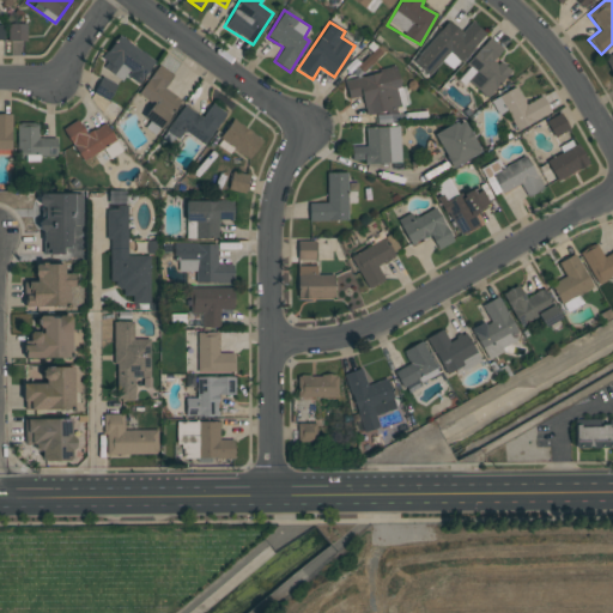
[(442,61),(453,71),(485,34),(471,22),(461,34),(448,22),(412,62),(429,77),(442,61)]
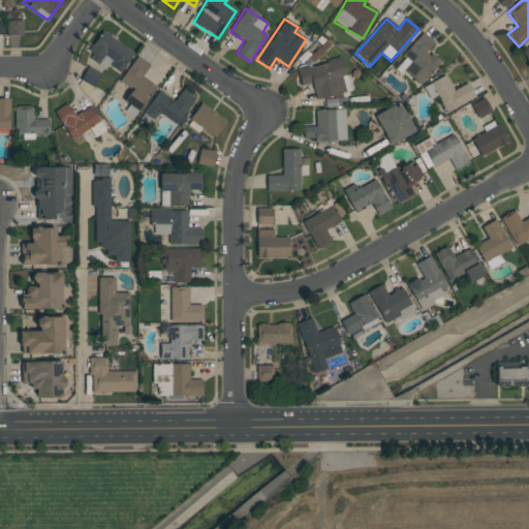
[(22,21),(7,21),(7,36),(23,35),(22,21)]
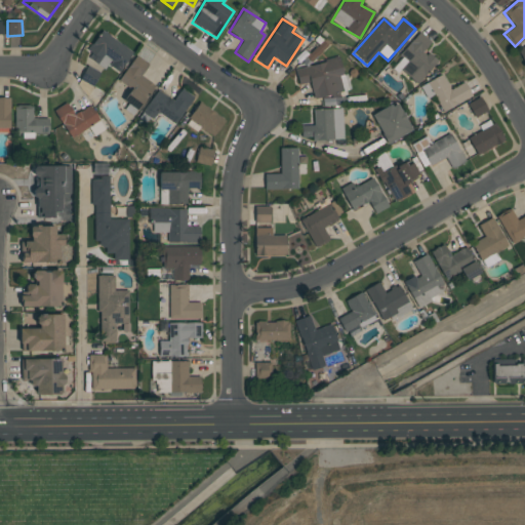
[(85,57),(105,70),(107,66),(118,73),(132,50),(102,32),(85,57)]
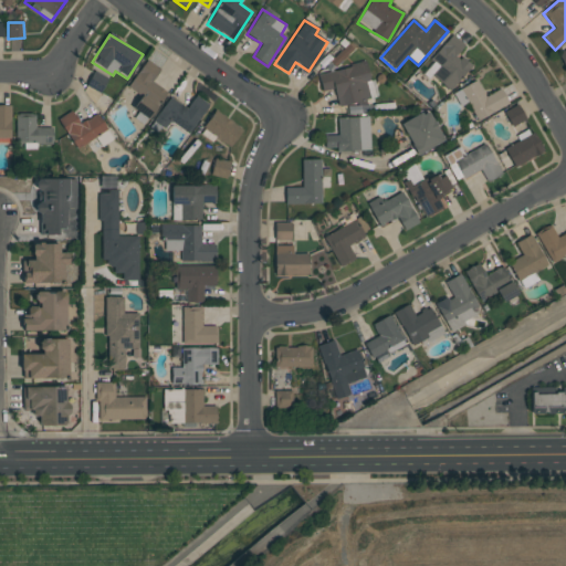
[(430,59),(438,66),(430,74),(449,91),(471,67),(457,54),(464,45),(452,34),(430,59)]
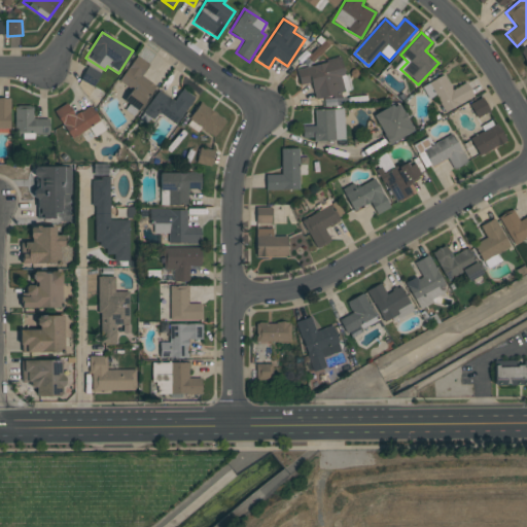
[(526,44),(518,48),(524,64),(526,63),(526,44)]
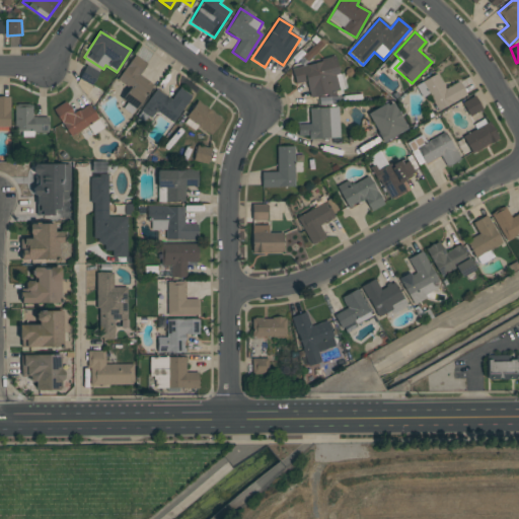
[(130,88),(119,106),(133,115),(152,83),(139,75),(146,63),(133,55),(117,80),(130,88)]
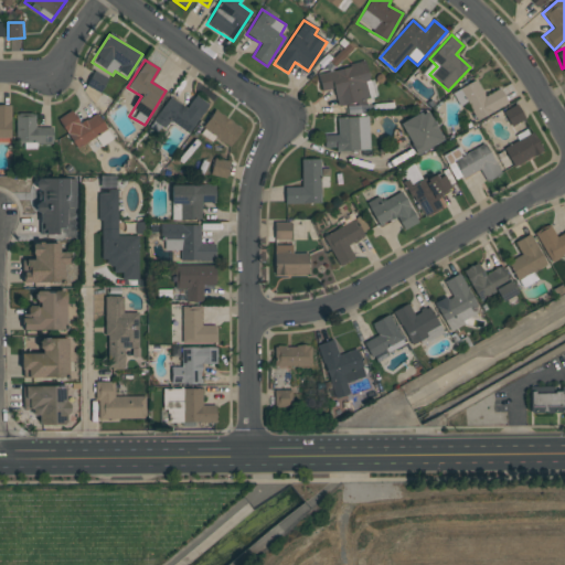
[(317,73),(320,92),(333,88),(337,106),(374,98),(366,63),(317,73)]
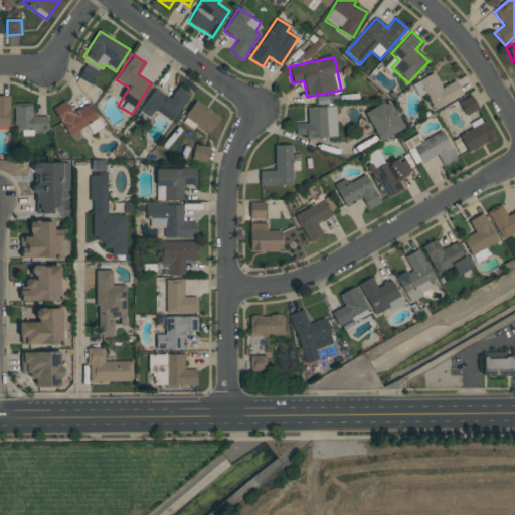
[(98,71),(84,64),(77,77),(91,84),(98,71)]
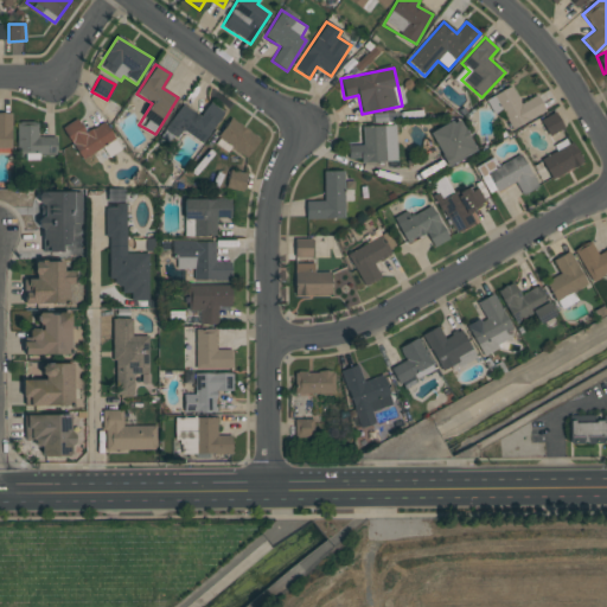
[(500,109),(511,131),(545,112),(536,95),(519,104),(511,87),(486,100),(493,113),(500,109)]
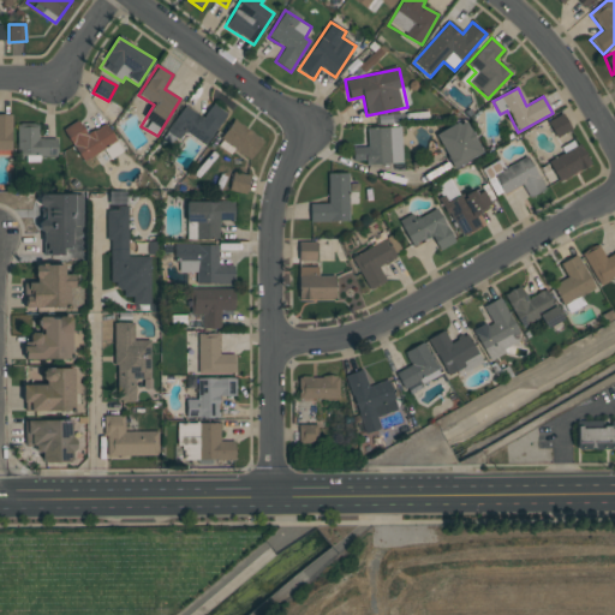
[(202,118),(183,106),(166,132),(178,139),(184,131),(206,145),(226,113),(212,103),(202,118)]
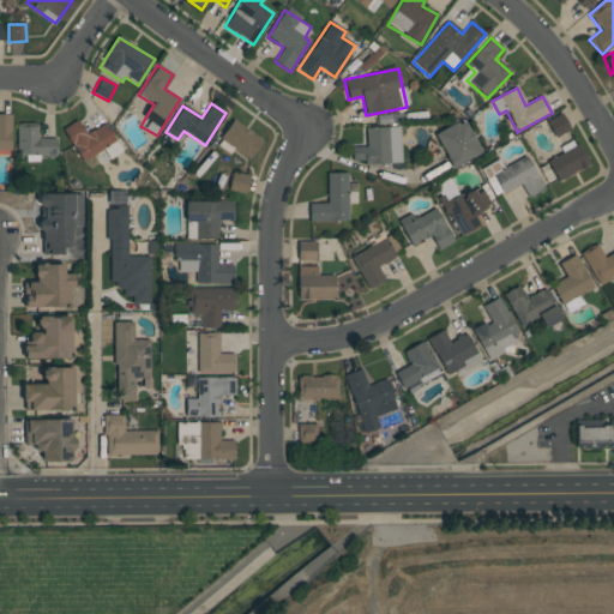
[(554,138),(570,130),(561,114),(546,121),(554,138)]
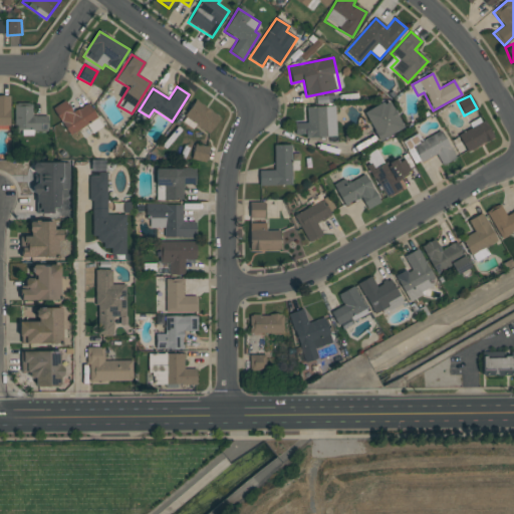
[(97,117),(87,103),(72,112),(64,100),(52,108),(70,136),(97,117)]
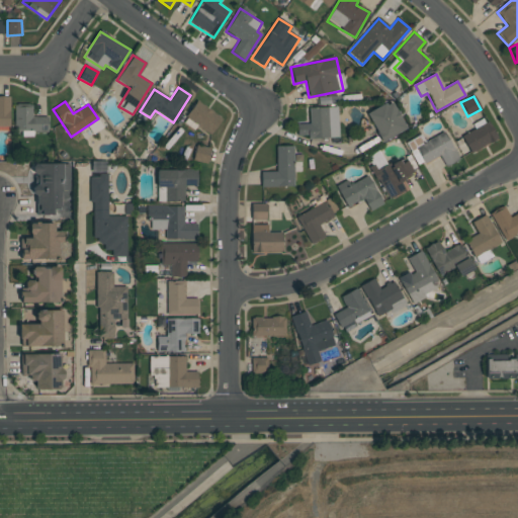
[(221,119),(196,101),(185,116),(209,135),(221,119)]
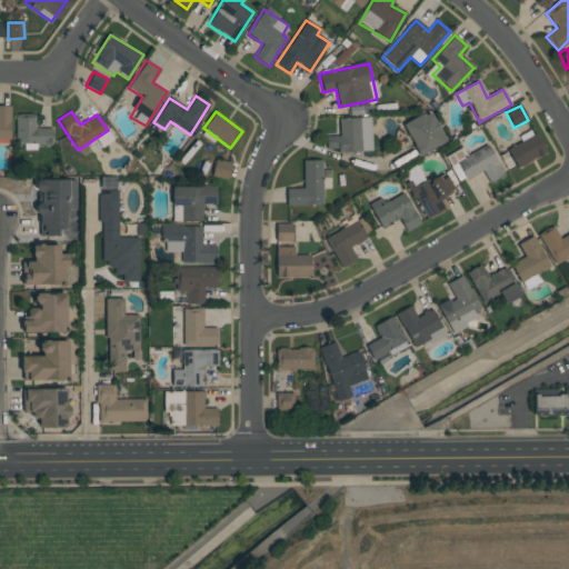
[(446,143),(430,111),(403,123),(418,156),(446,143)]
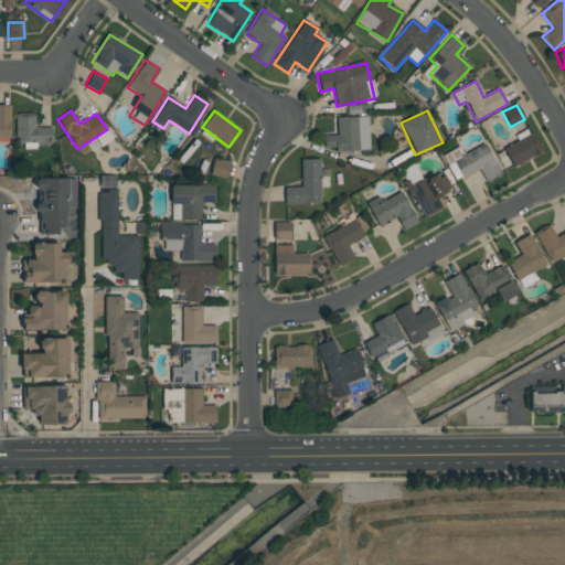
[(52,144),(52,128),(34,127),(34,114),(16,114),(16,142),(52,144)]
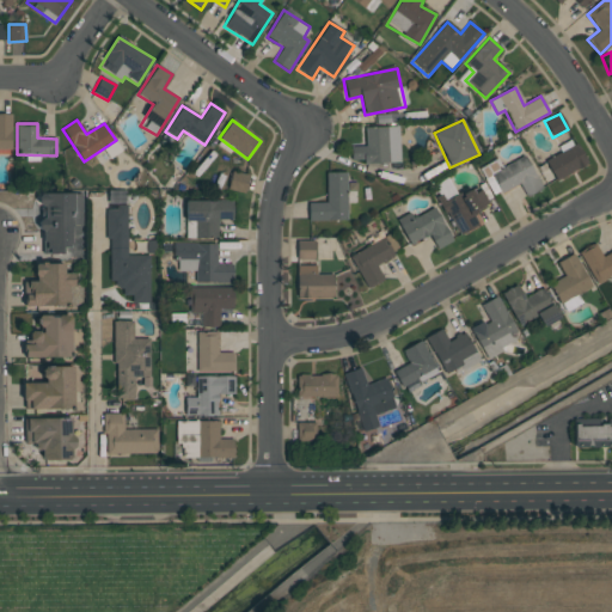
[(399,163),(398,127),(365,128),(365,146),(350,147),(350,160),(362,160),(362,164),(399,163)]
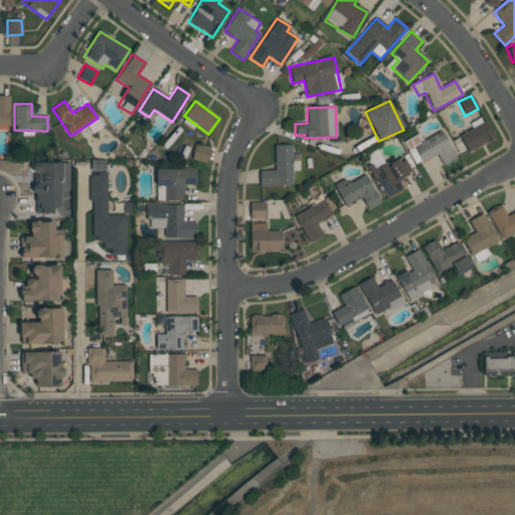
[(468,153),(494,139),(483,118),(470,125),(472,129),(458,136),(468,153)]
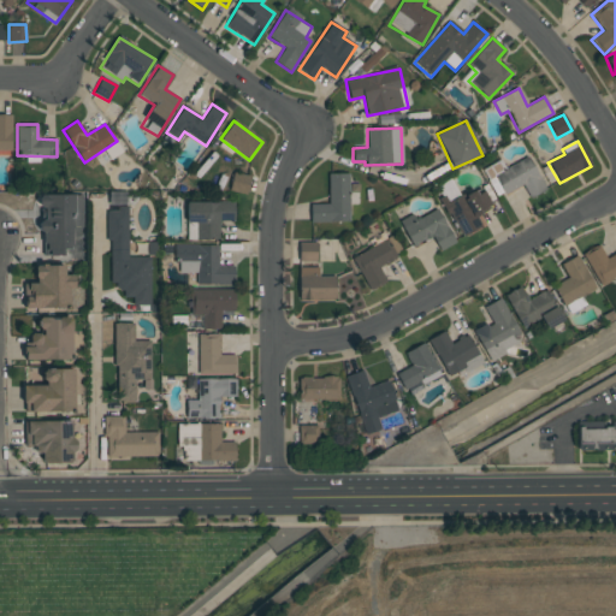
[(501,160),(483,169),(496,197),(523,185),(529,199),(545,190),(529,157),(504,169),(501,160)]
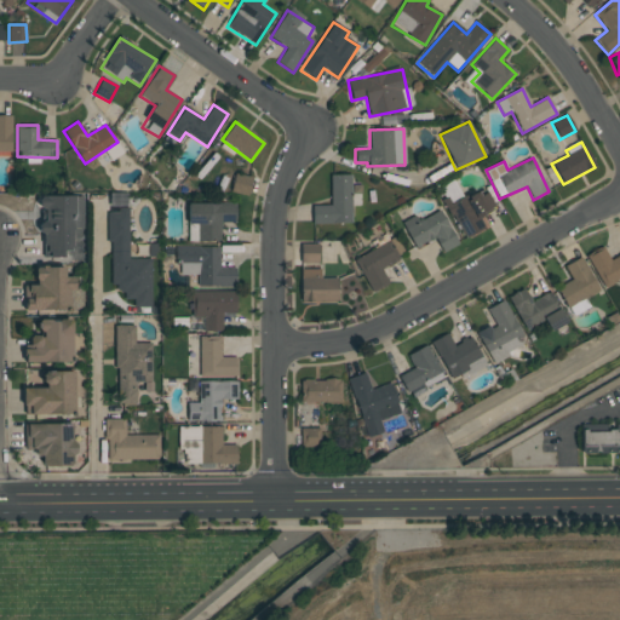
[(248,195),(251,177),(234,173),(230,193),(248,195)]
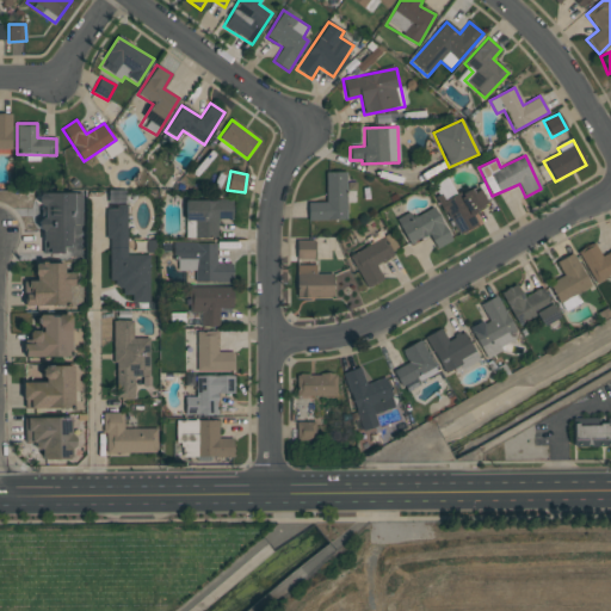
[(345,172),(326,173),(326,203),(307,203),(307,221),(346,220),(345,172)]
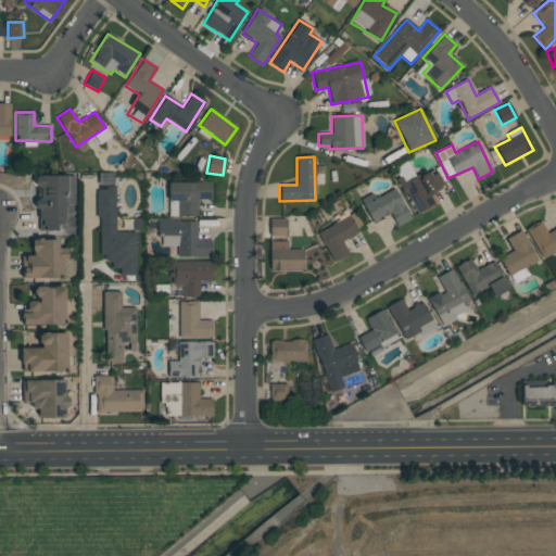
[(416,215),(437,204),(431,193),(443,187),(433,168),(401,186),(416,215)]
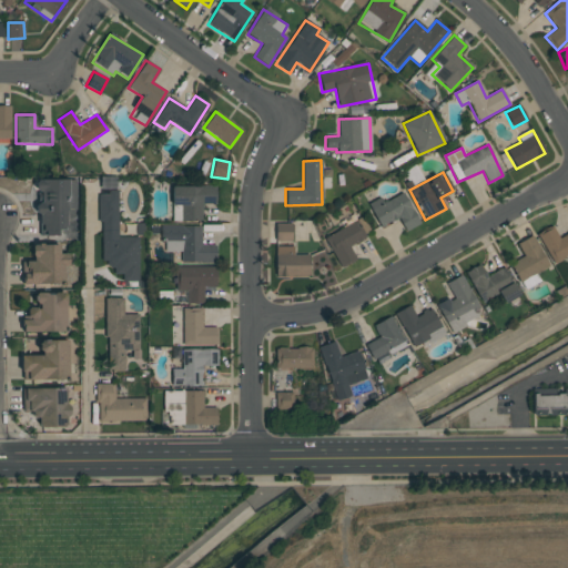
[(138,282),(138,237),(117,237),(117,178),(100,178),(100,264),(113,264),(113,274),(122,274),(122,282),(138,282)]
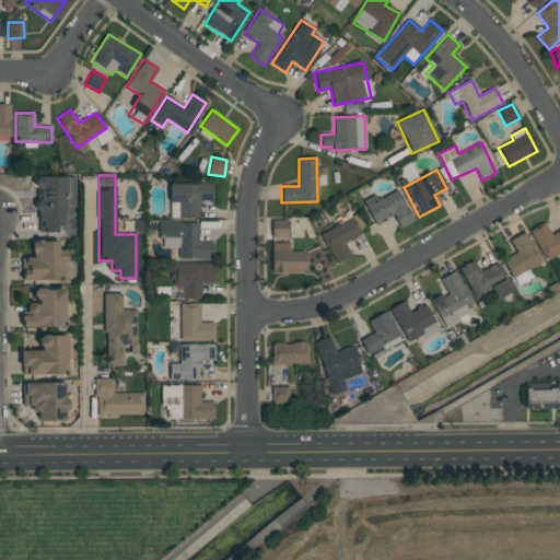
[(74,177),(35,177),(35,188),(39,188),(39,201),(37,201),(37,231),(65,231),(65,207),(74,207),(74,177)]
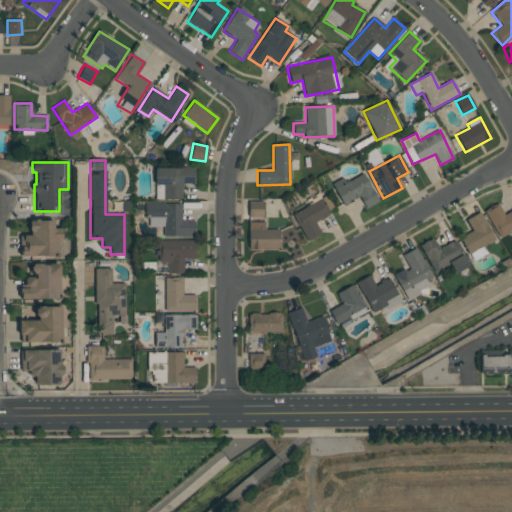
[(154,169),(154,186),(163,185),(163,199),(182,199),(182,184),(194,184),(194,167),(154,169)]
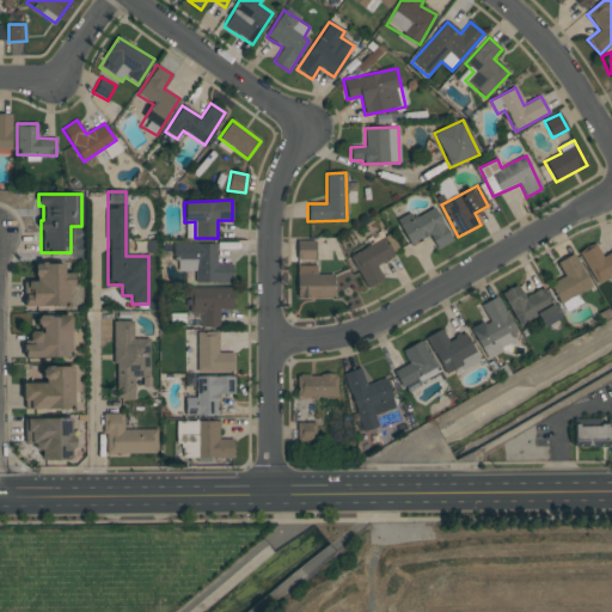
[(410,213),(396,220),(409,245),(429,236),(436,250),(452,242),(434,207),(412,219),(410,213)]
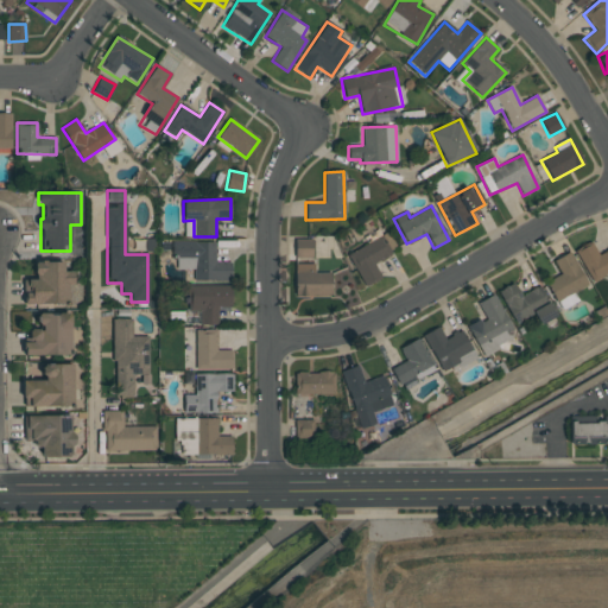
[(363,239),(367,245),(347,254),(363,287),(381,279),(373,263),(398,252),(386,228),(363,239)]
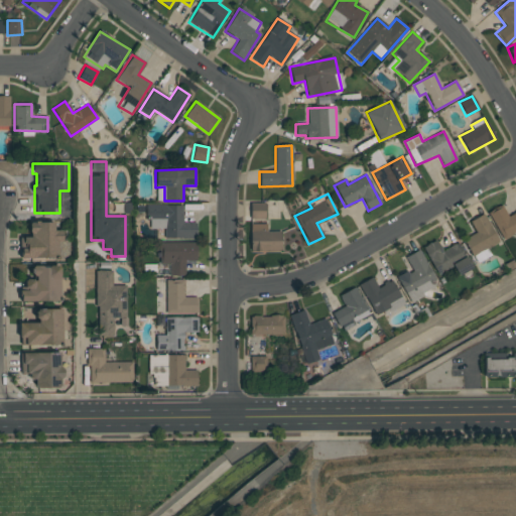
[(250,219),(265,220),(266,204),(250,204),(250,219)]
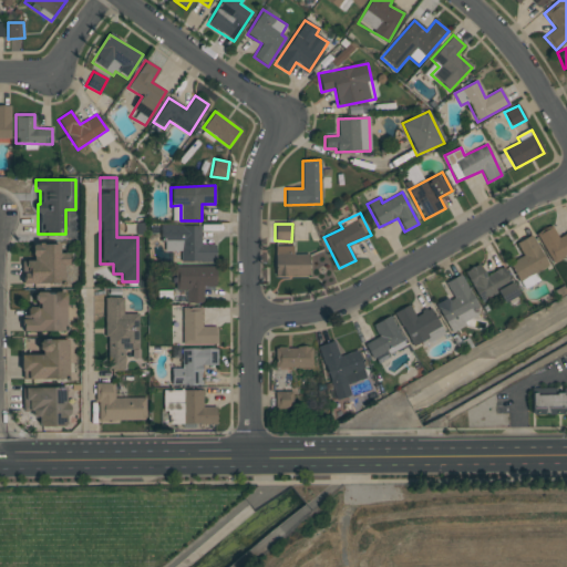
[(200,225),(163,226),(163,251),(181,251),(181,264),(217,263),(216,244),(200,245),(200,225)]
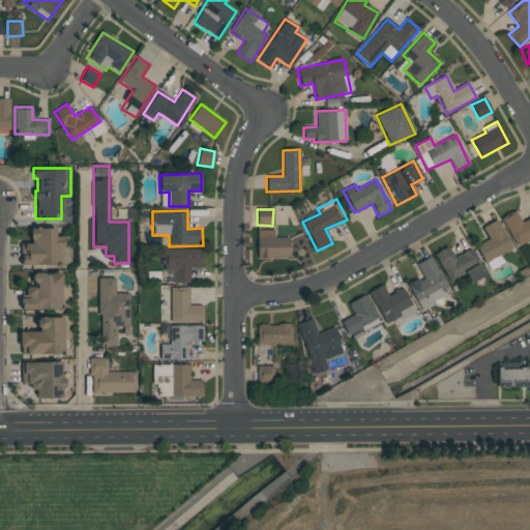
[(529,216),(522,223),(516,211),(501,219),(517,246),(529,238),(529,216)]
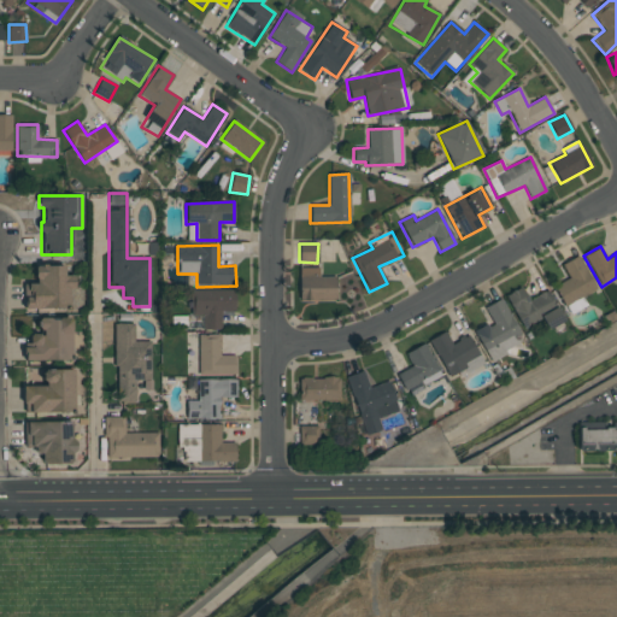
[(556,286),(566,315),(586,307),(581,297),(594,291),(580,257),(562,264),(568,281),(556,286)]
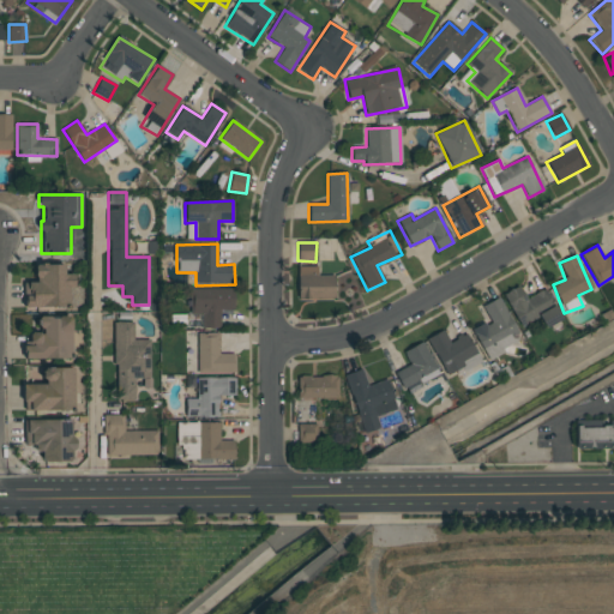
[(34,265),(35,282),(23,283),(24,308),(68,307),(68,288),(74,288),(74,275),(64,275),(62,264),(34,265)]
